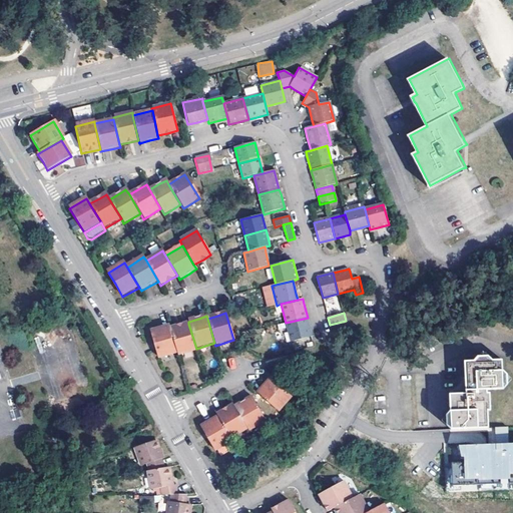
[(292,342),(312,337),(311,332),(308,318),(286,323),(292,342)]
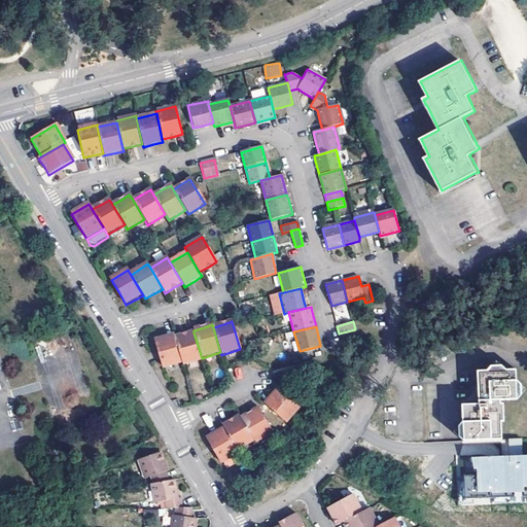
[(175,338),(182,363),(183,366),(202,360),(202,358),(194,332),(185,336),(175,338)]
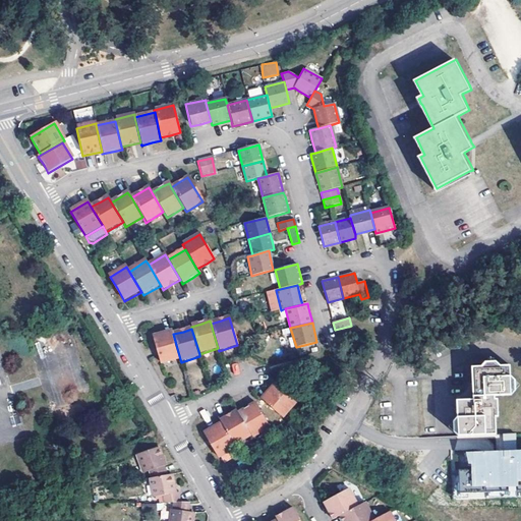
[(173,334),(172,332),(154,337),(158,351),(162,365),(180,359),(173,334)]
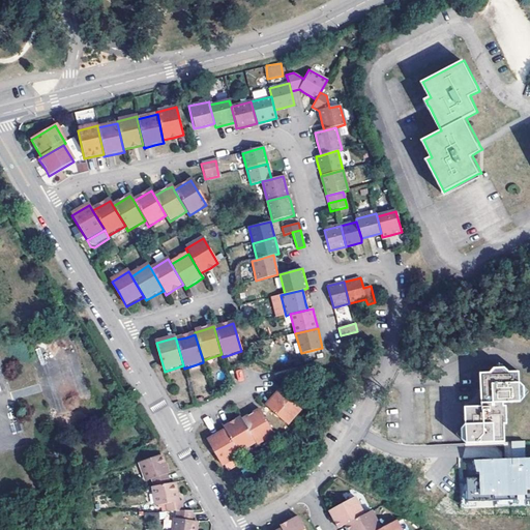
[(521,403),(519,374),(481,376),(482,409),(466,409),(467,443),(505,442),(504,425),(506,425),(506,408),(503,408),(503,404),(521,403)]
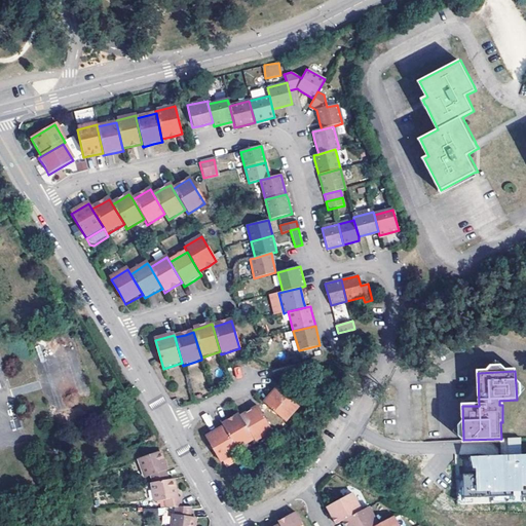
[(265,404),(286,423),(299,408),(277,390),(265,404)]
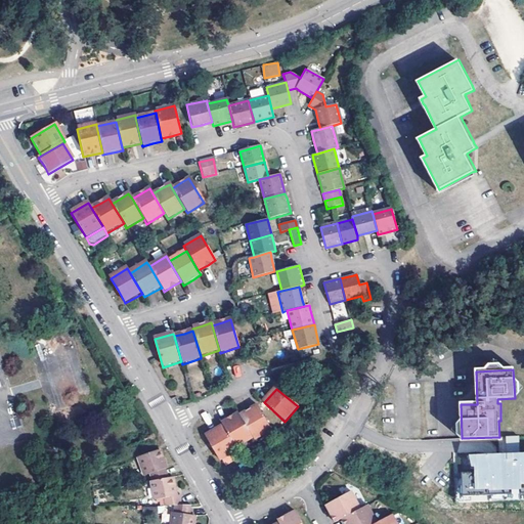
[(250,411),(241,417),(254,439),(255,442),(272,432),(258,407),(250,411)]
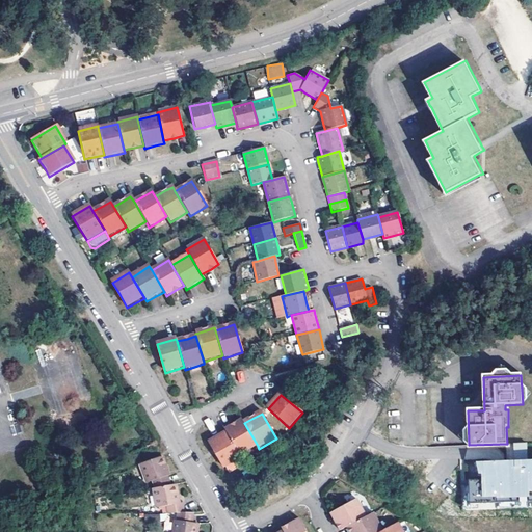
[(227,433),(240,456),(258,446),(244,423),(243,422),(235,426),(225,431),(227,433)]
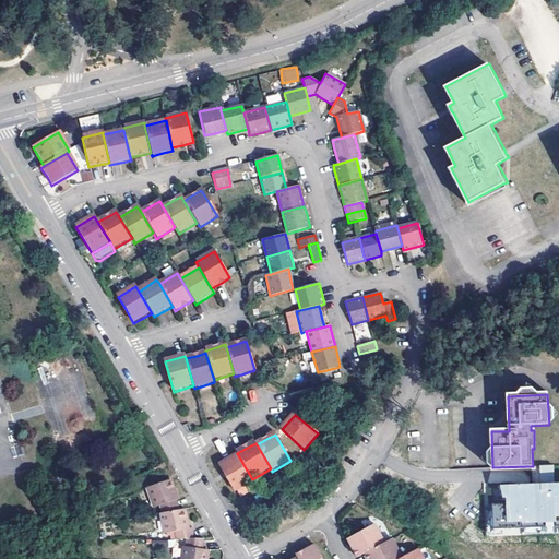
[(252,479),(238,455),(221,465),(226,475),(236,491),(253,482),(252,479)]
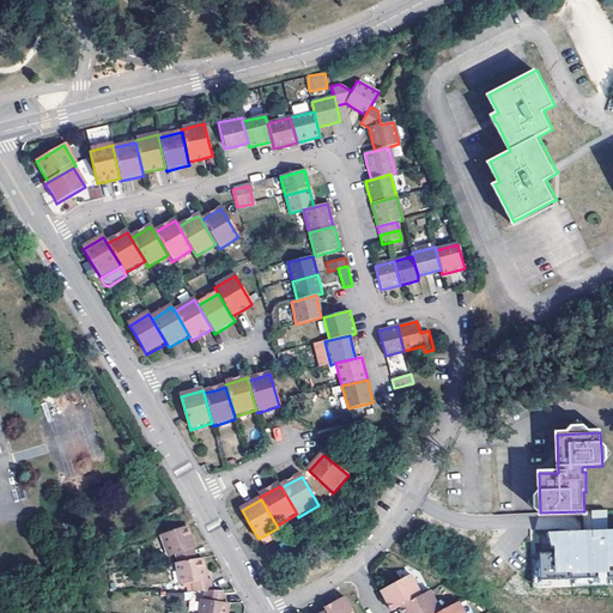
[(607,511),(594,511),(594,530),(608,530),(607,511)]
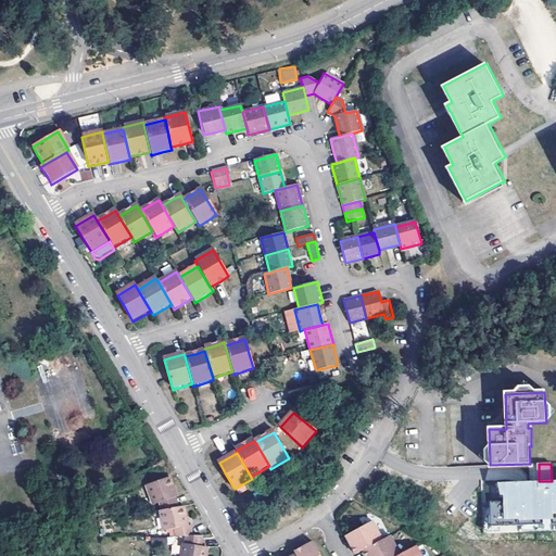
[(161,510),(178,508),(168,478),(149,485),(155,504),(159,503),(161,510)]
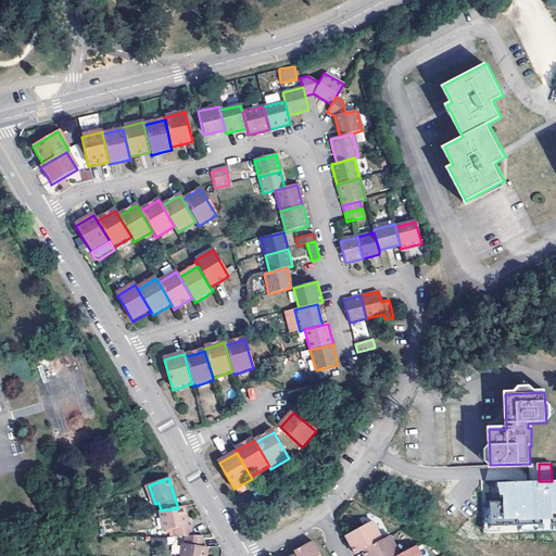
[(516,482),(503,483),(504,496),(504,501),(490,502),(490,504),(490,506),(490,527),(555,523),(555,480),(552,481),(539,481),(534,482),(530,482),(521,482),(516,482)]
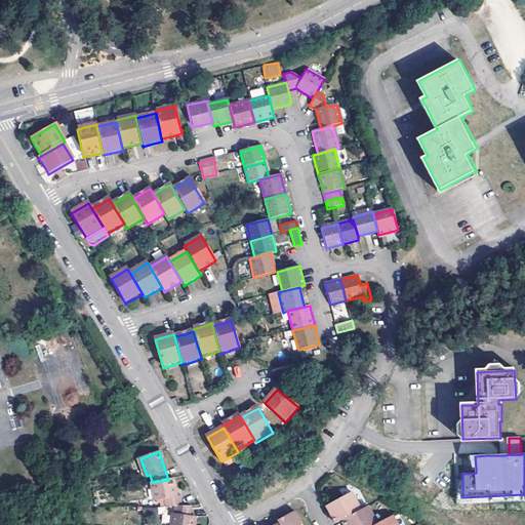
[(175,508),(182,508),(179,496),(176,497),(172,479),(168,480),(152,482),(156,500),(164,499),(166,508),(175,508)]
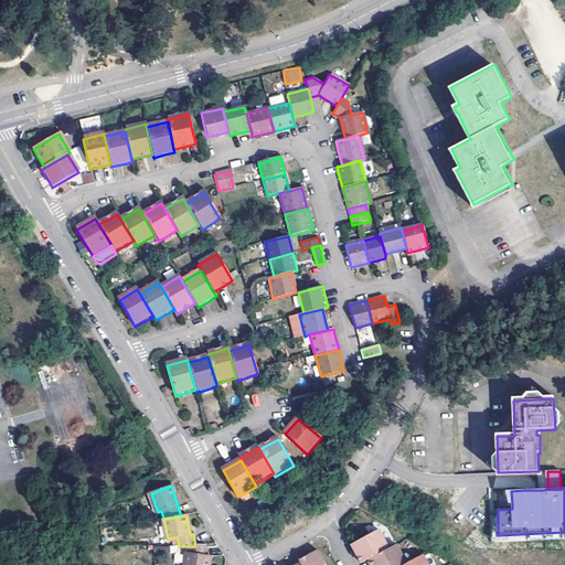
[(372,557),(391,547),(381,529),(358,541),(362,548),(363,552),(360,553),(364,561),(372,557)]
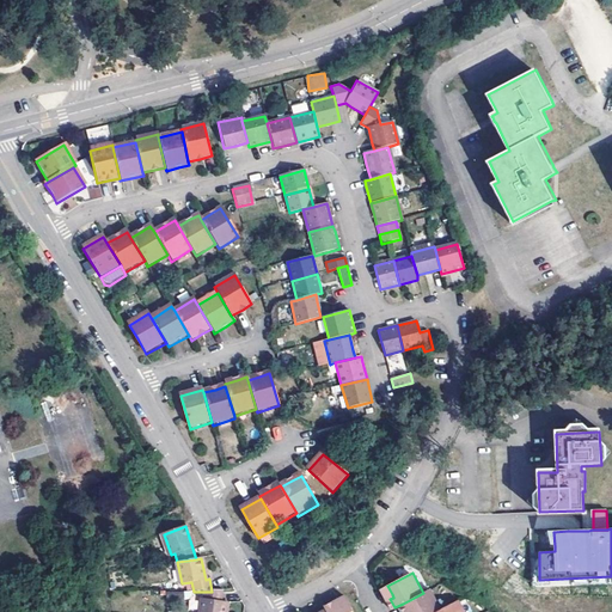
[(392,594),(387,586),(384,587),(390,599),(393,598),(392,594)]
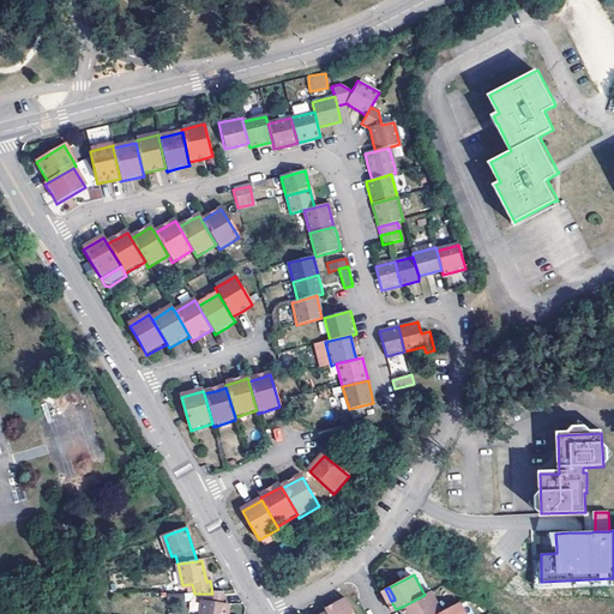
[(432,590),(425,595),(404,606),(408,613),(437,613),(444,611),(432,590)]
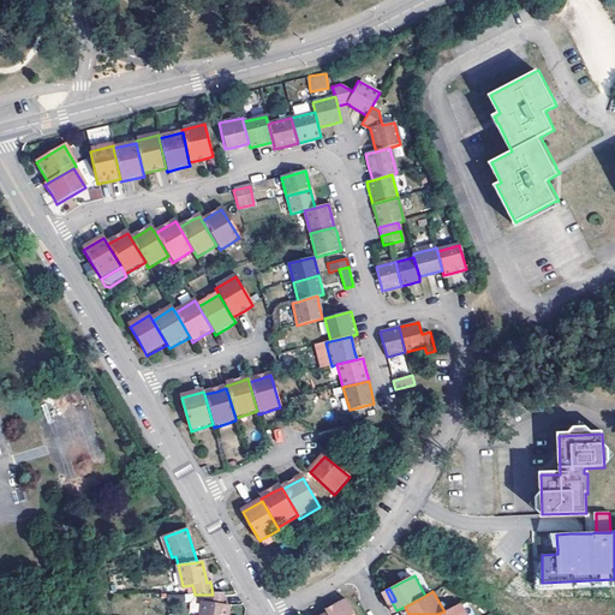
[(197,595),(169,593),(167,614),(187,614),(189,610),(196,611),(197,595)]
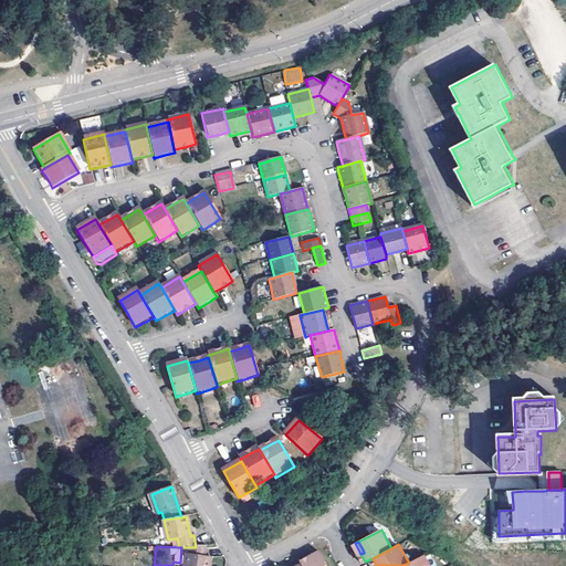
[(196,547),(189,547),(186,565),(208,565),(209,557),(206,556),(206,547),(196,547)]
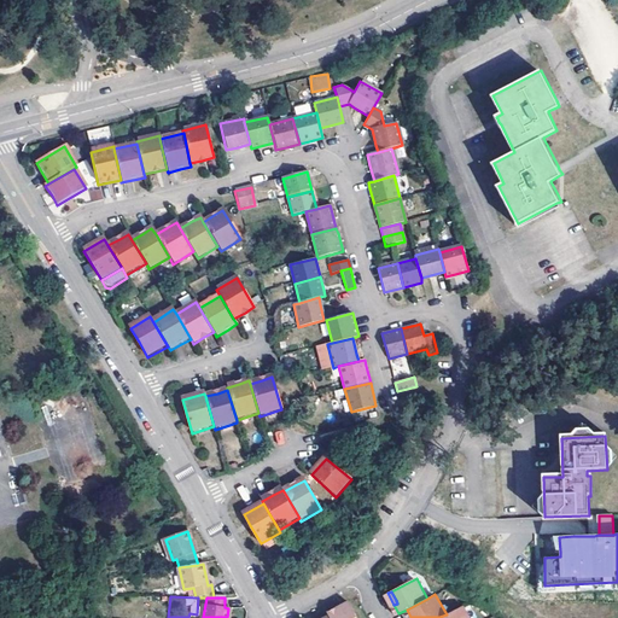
[(343,612),(351,607),(350,604),(338,610),(339,613),(343,612)]
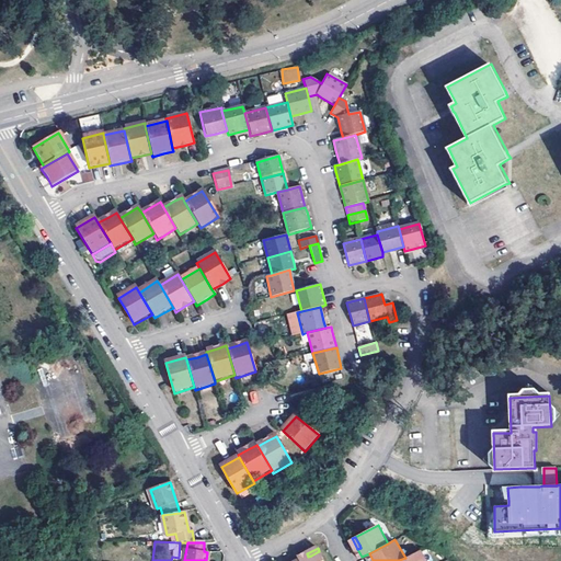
[(425,560),(421,550),(405,558),(399,560),(425,560)]
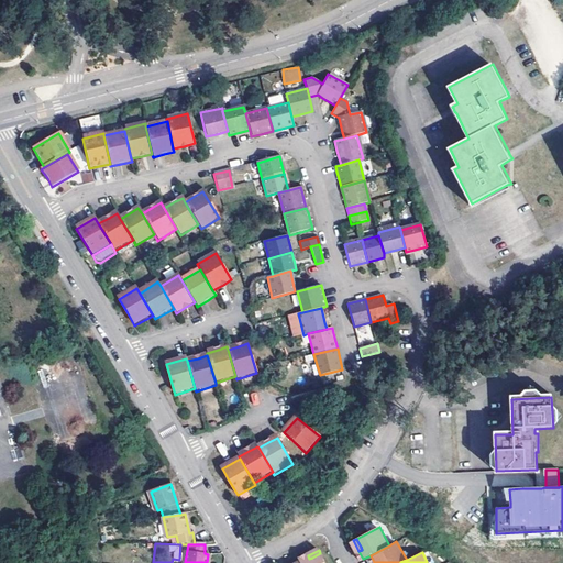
[(324,562),(320,553),(312,558),(309,559),(308,555),(299,561),(300,562),(324,562)]
